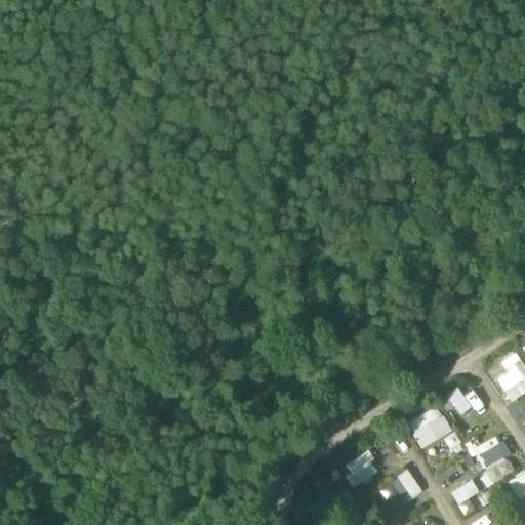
[(498,361),(507,373),(495,379),(510,403),(524,393),(524,369),(514,351),(498,361)]
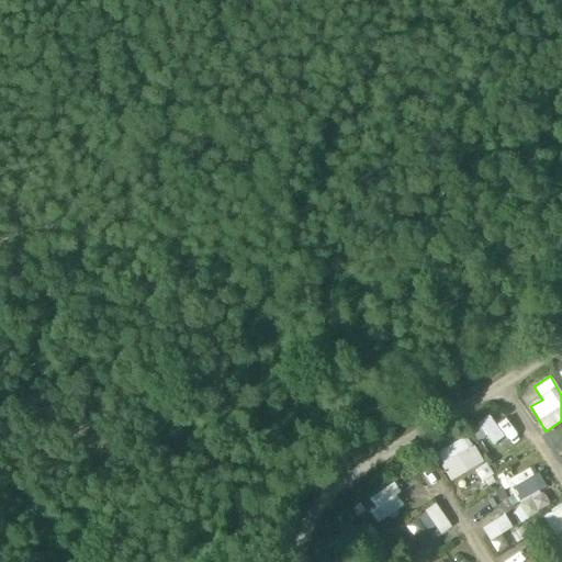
[(491,445),(503,438),(490,414),(478,422),(491,445)]
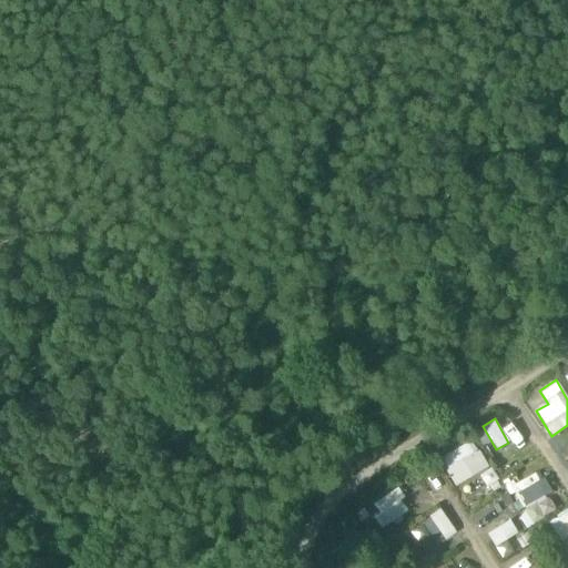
[(458,486),(488,466),(470,439),(440,459),(458,486)]
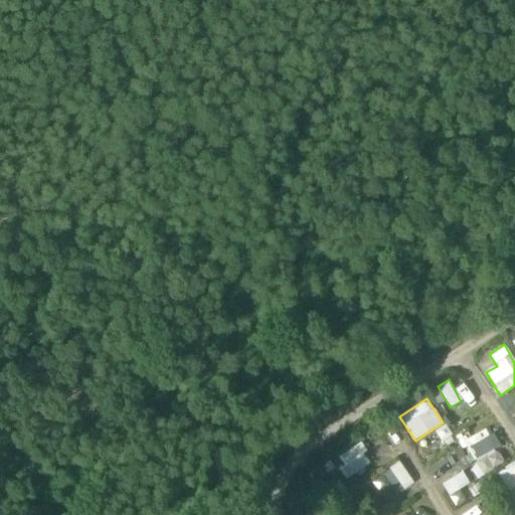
[(474,462),(501,446),(489,425),(462,442),(474,462)]
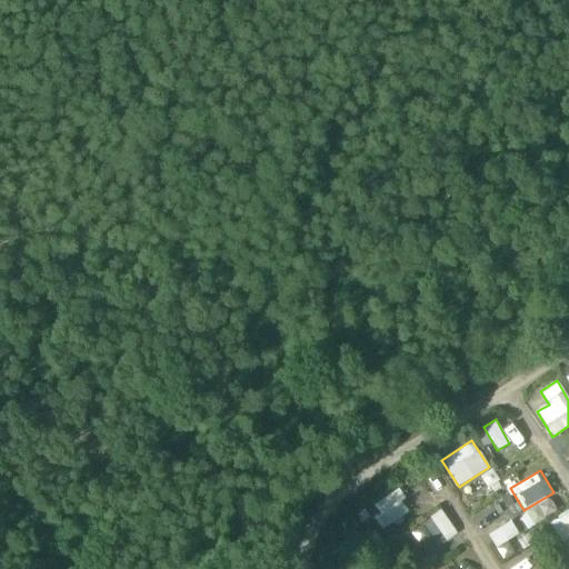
[(373,517),(380,529),(411,511),(398,489),(373,502),(379,513),(373,517)]
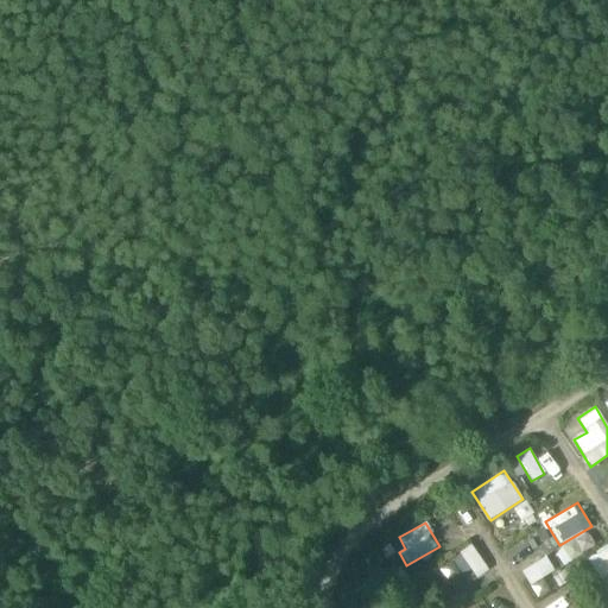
[(513,561),(534,550),(531,540),(508,551),(513,561)]
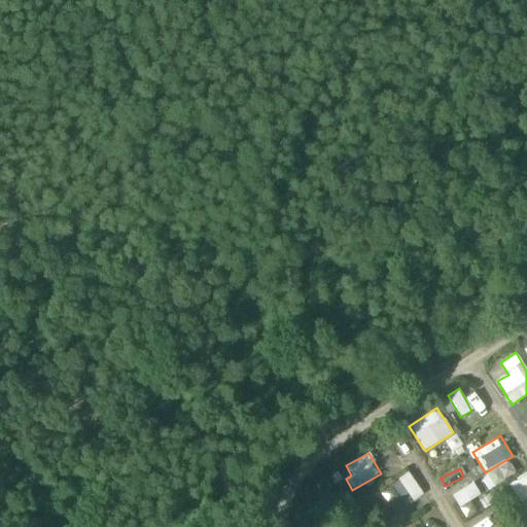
[(391,484),(407,503),(422,491),(407,471),(391,484)]
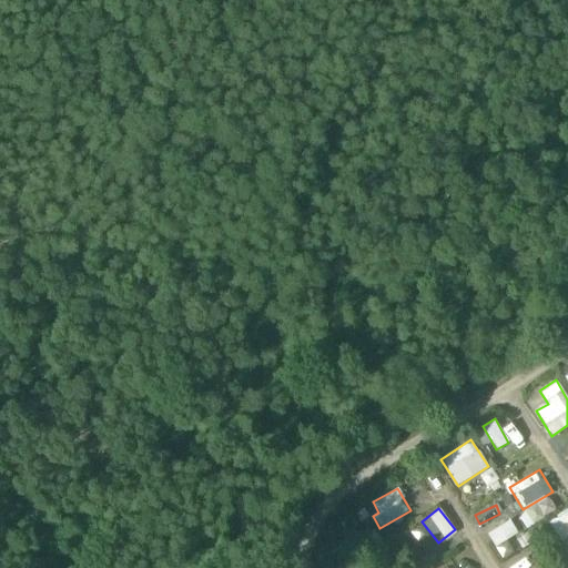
[(480,528),(497,548),(518,531),(501,511),(480,528)]
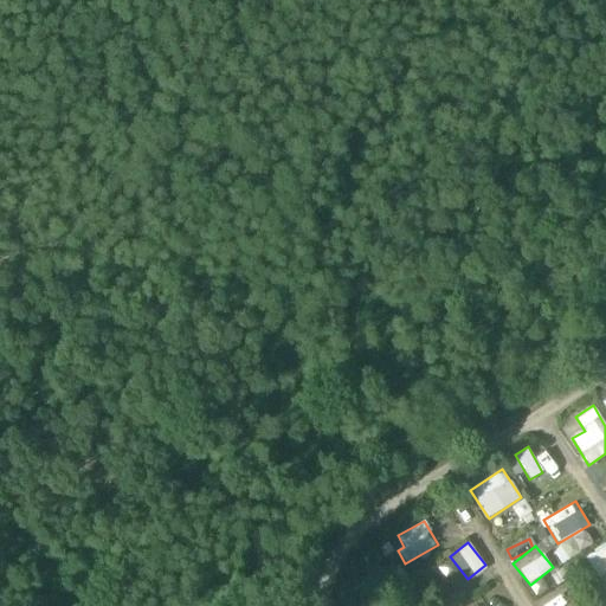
[(580,565),(590,587),(605,579),(605,571),(599,555),(580,565)]
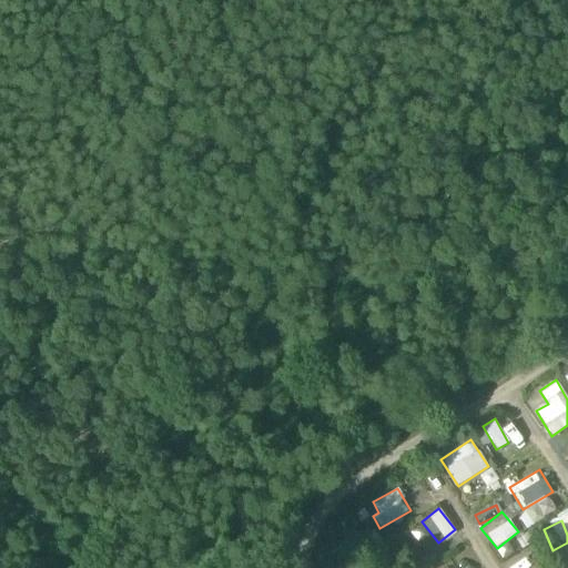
[(422,524),(411,531),(424,553),(436,546),(422,524)]
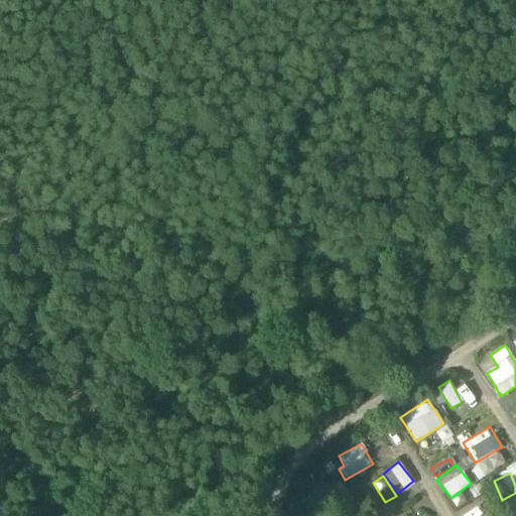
All buildings are outlined.
